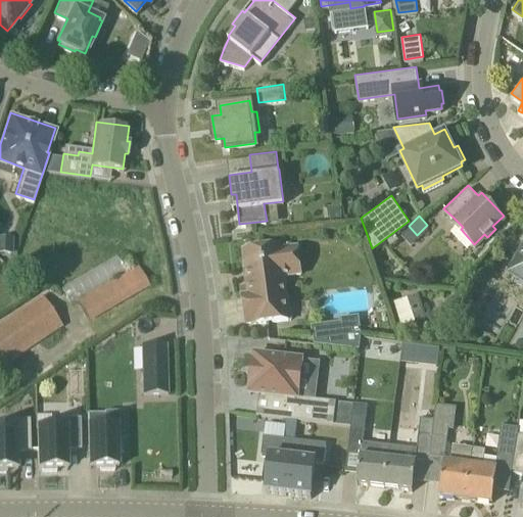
[(0,233),(0,250),(12,251),(13,235),(0,233)]
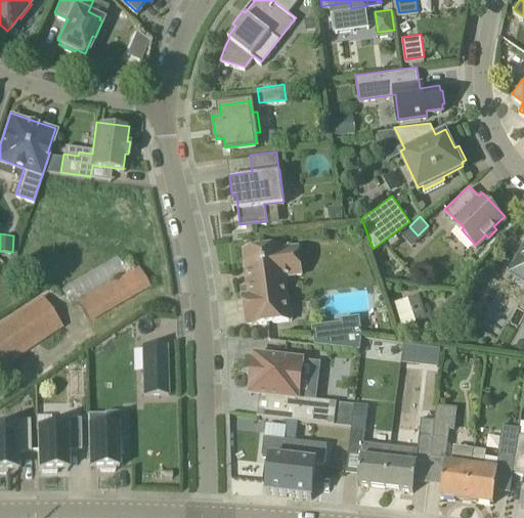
[(279,242),(245,247),(247,267),(249,267),(252,292),(243,293),(246,320),(254,319),(254,321),(289,316),(282,273),(301,270),(298,245),(279,247),(279,242)]
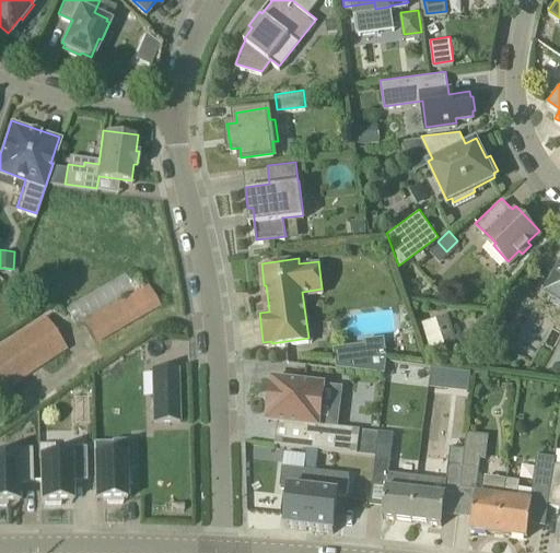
[(94,339),(160,302),(149,282),(83,319),(94,339)]
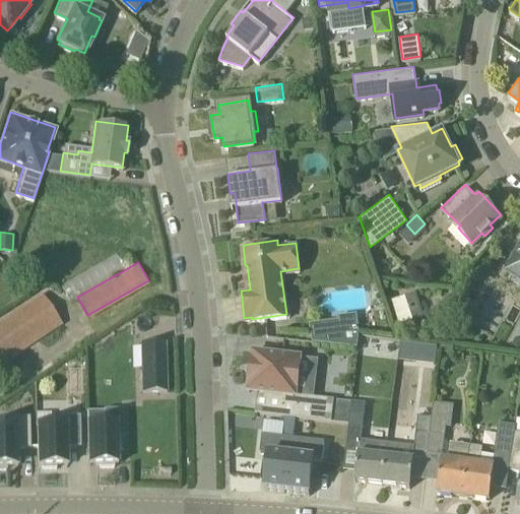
[(0,349),(5,358),(61,321),(42,292),(0,319),(0,349)]
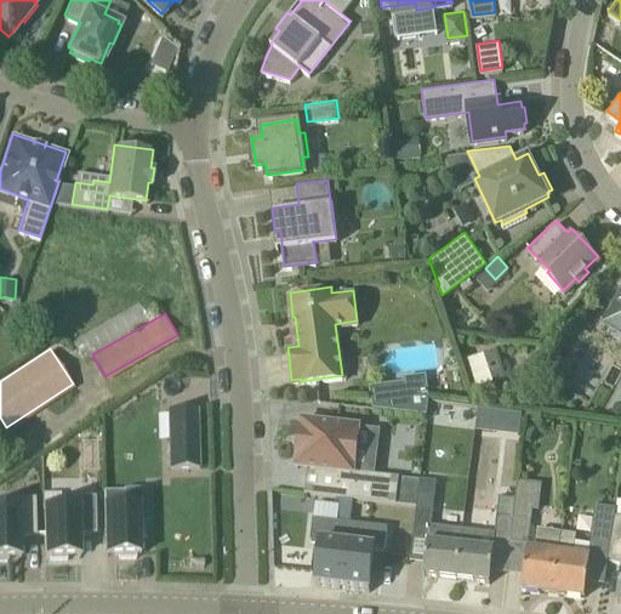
[(477,385),(494,379),(483,351),(467,356),(477,385)]
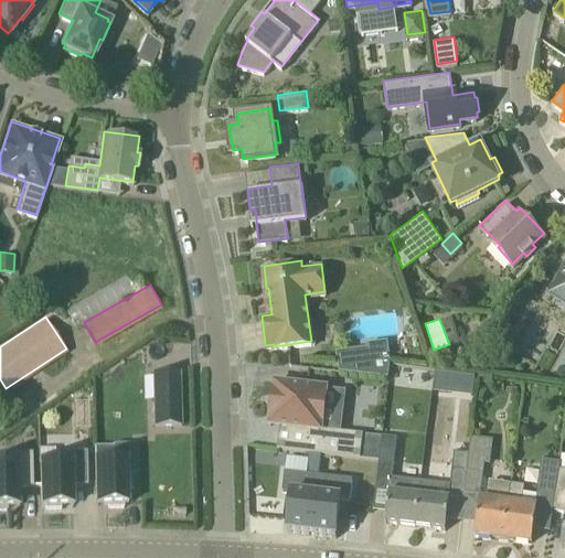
[(338,355),(340,368),(387,374),(388,361),(388,353),(369,355),(369,352),(338,355)]
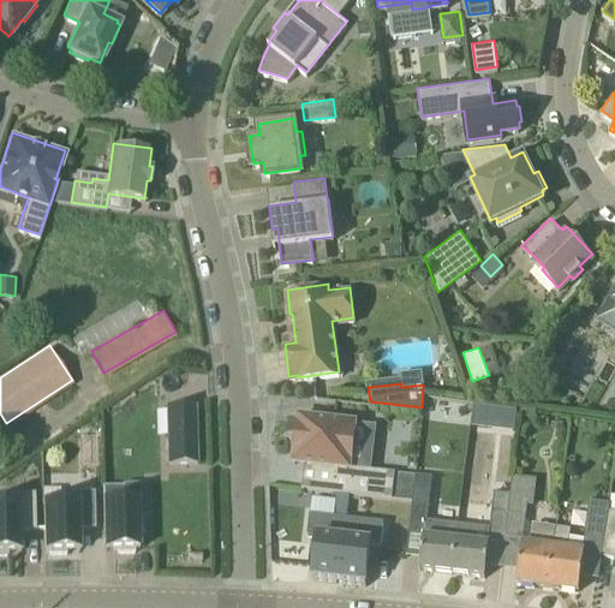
[(167,462),(198,462),(196,400),(165,401),(167,462)]
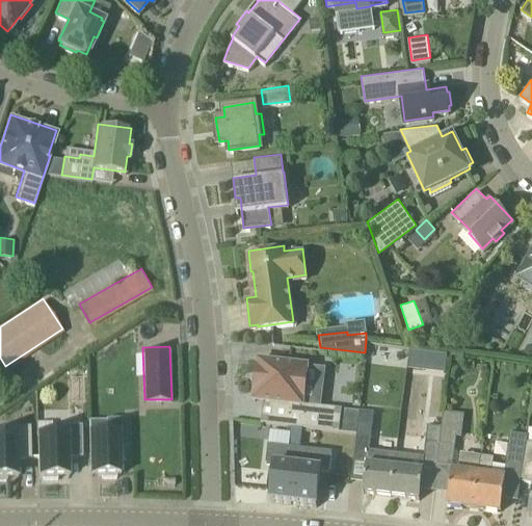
[(261,377),(258,413),(337,420),(338,397),(299,394),(302,354),(254,349),(250,376),(261,377)]
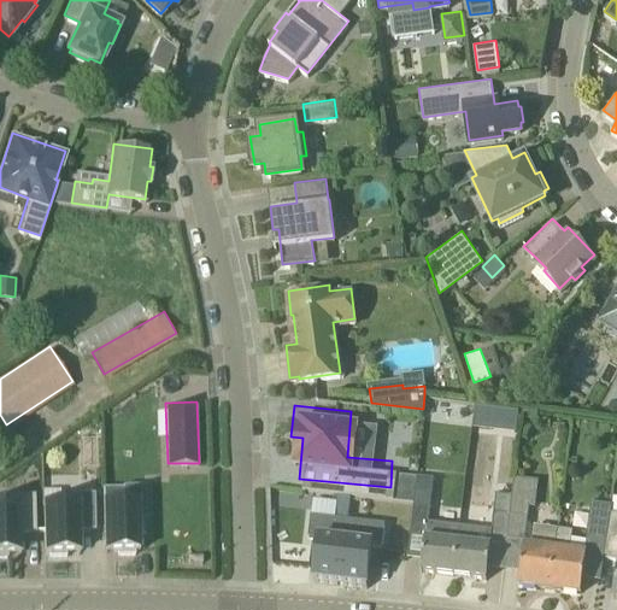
[(458,538),(459,522),(428,518),(433,474),(417,471),(411,527),(427,529),(425,534),(424,534),(421,568),(453,572),(458,538)]
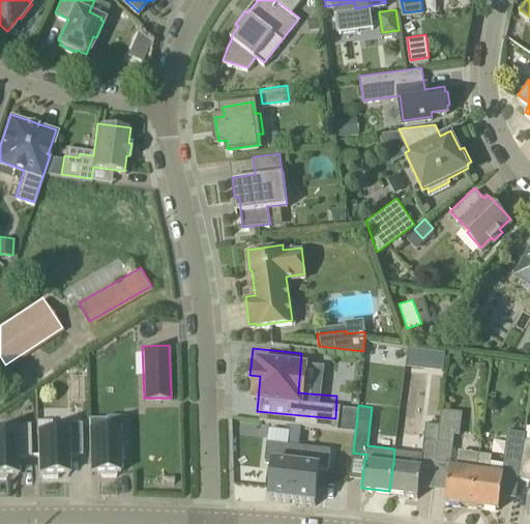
[(459,432),(462,409),(441,408),(439,421),(434,463),(436,463),(437,458),(450,460),(454,432),(459,432)]
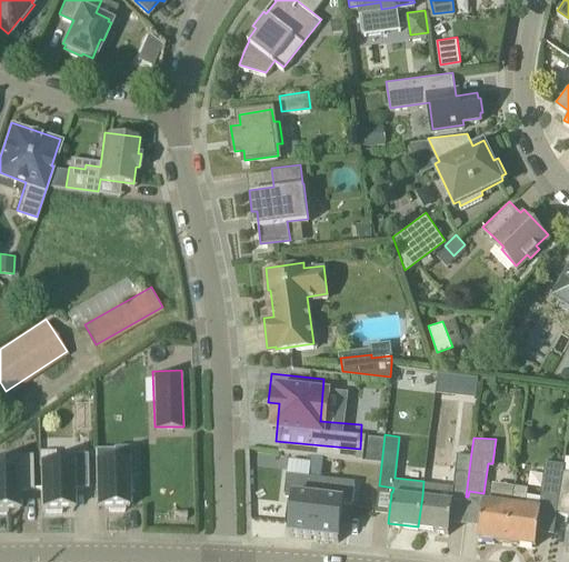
[(105,498),(106,504),(109,504),(110,508),(126,507),(126,503),(129,503),(129,488),(135,488),(135,465),(129,465),(129,459),(113,459),(113,445),(96,445),(97,498),(105,498)]
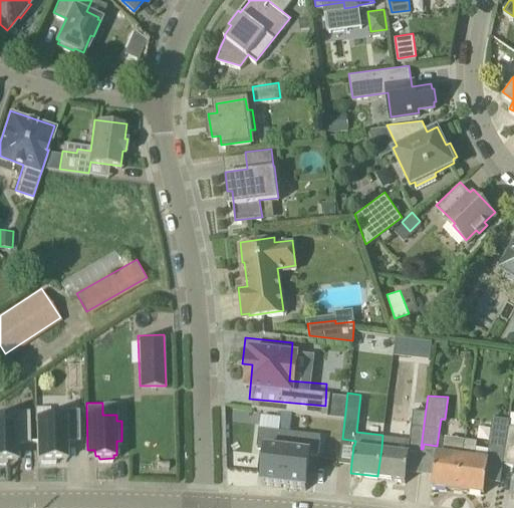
[(421,449),(426,409),(413,407),(410,438),(382,435),(381,448),(377,476),(406,479),(410,447),(421,449)]
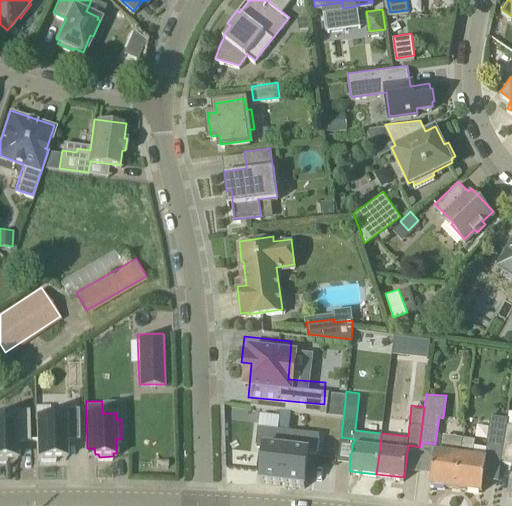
[(67,454),(67,448),(67,436),(80,436),(79,406),(51,406),(51,415),(37,415),(38,455),(42,455),(42,458),(56,458),(56,455),(67,454)]
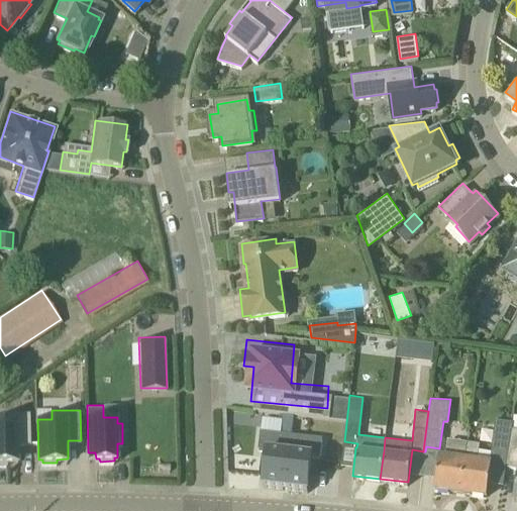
[(18,460),(17,454),(17,441),(30,441),(30,411),(1,411),(2,420),(0,419),(0,463),(7,464),(7,461),(18,460)]
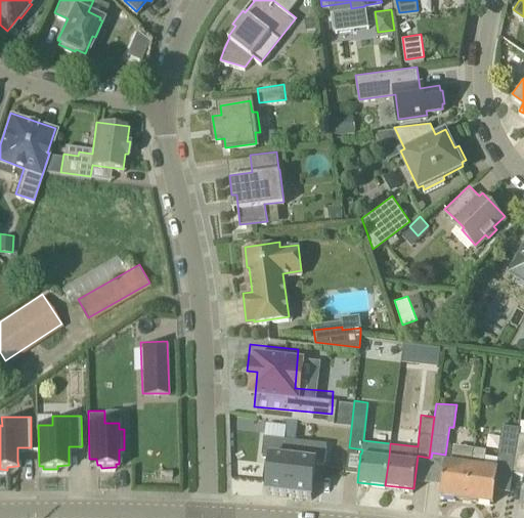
[(286,422),(284,436),(291,437),(294,437),(297,418),(286,417),(286,422)]
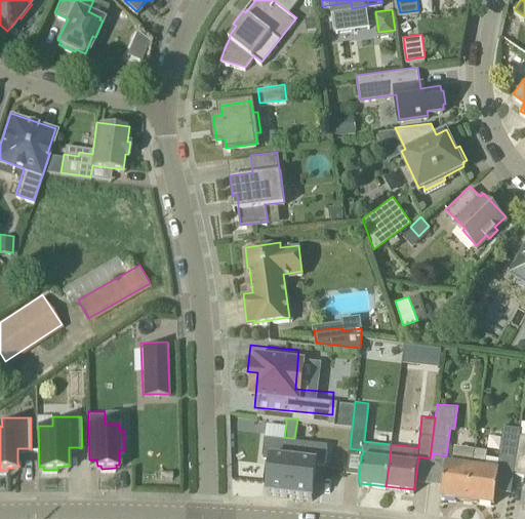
[(494,501),(496,488),(499,464),(514,466),(518,433),(519,426),(503,424),(497,466),(485,464),(487,447),(475,446),(468,496),(494,501)]
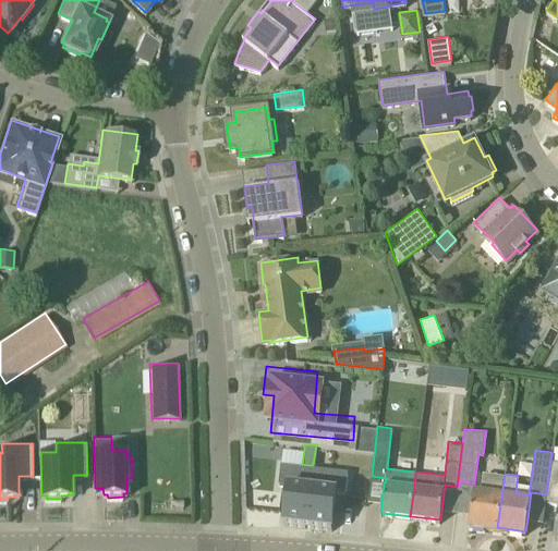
[(557,518),(555,536),(557,536),(557,460),(550,460),(546,494),(547,494),(546,500),(557,502),(557,518)]
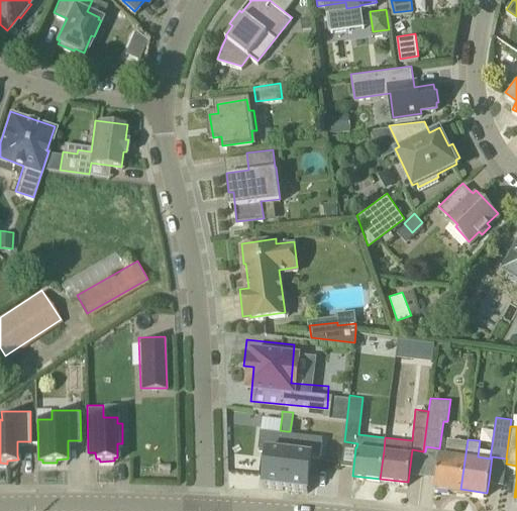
[(281,487),(287,431),(280,430),(259,428),(256,446),(267,447),(263,485),(281,487)]
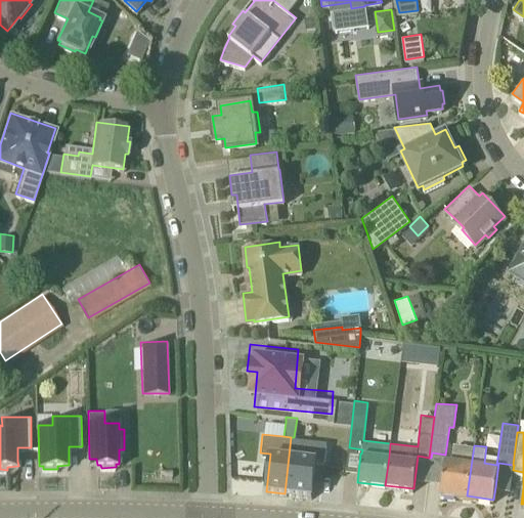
[(312,497),(312,495),(316,459),(324,460),(326,441),(294,437),(291,437),(285,493),(312,497)]
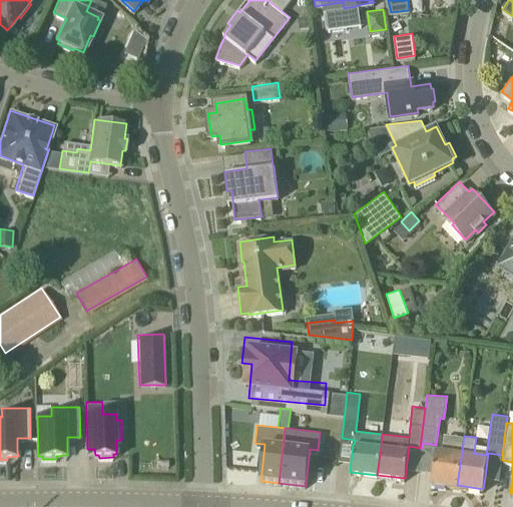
[(457,485),(464,436),(444,433),(442,451),(436,451),(431,481),(457,485)]
